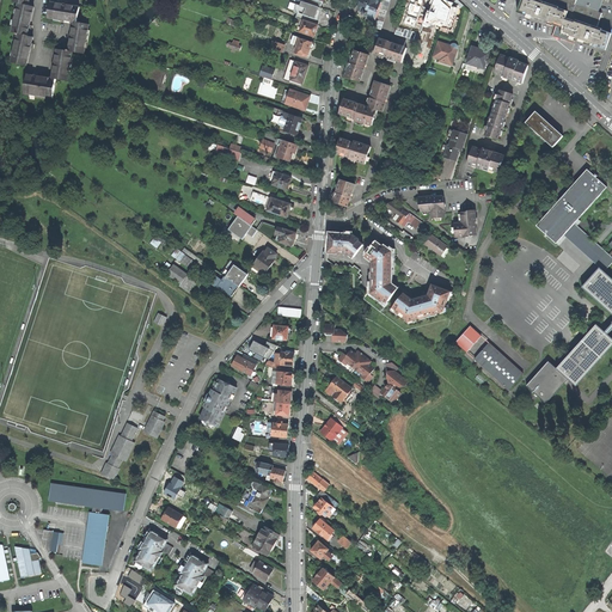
[(362,14),(375,19),(381,2),(377,0),(375,0),(361,0),(361,2),(359,10),(363,12),(362,14)]
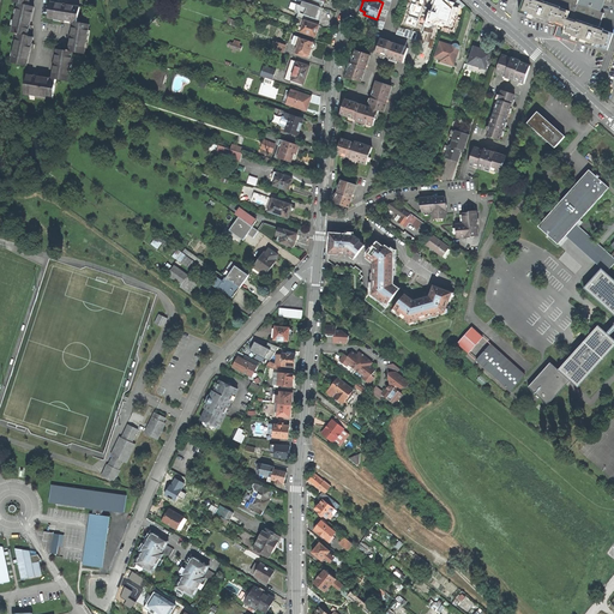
[(381,30),(392,0),(384,0),(383,2),(377,19),(374,26),(381,30)]
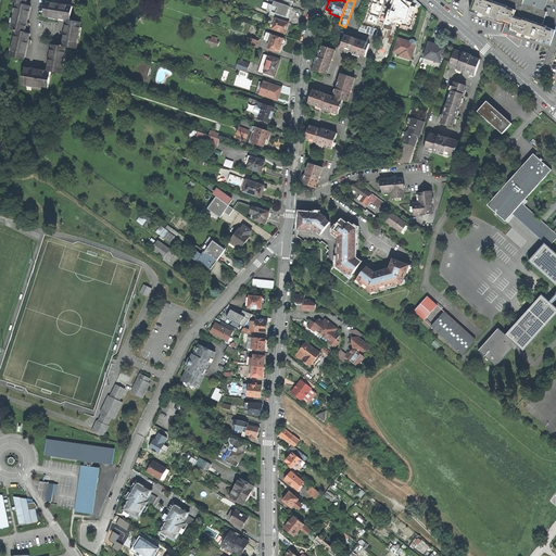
[(380,17),(384,0),(376,0),(373,14),(380,17)]
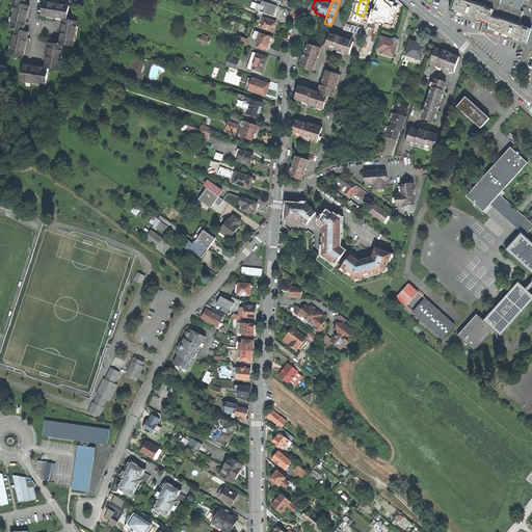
[(467,0),(467,1),(463,0),(453,0),(450,11),(462,15),(462,16),(470,19),(477,21),(477,20),(488,24),(488,25),(487,30),(500,33),(499,35),(507,37),(513,40),(514,38),(526,43),(527,43),(531,29),(519,25),(523,11),(520,10),(523,0),(467,0)]
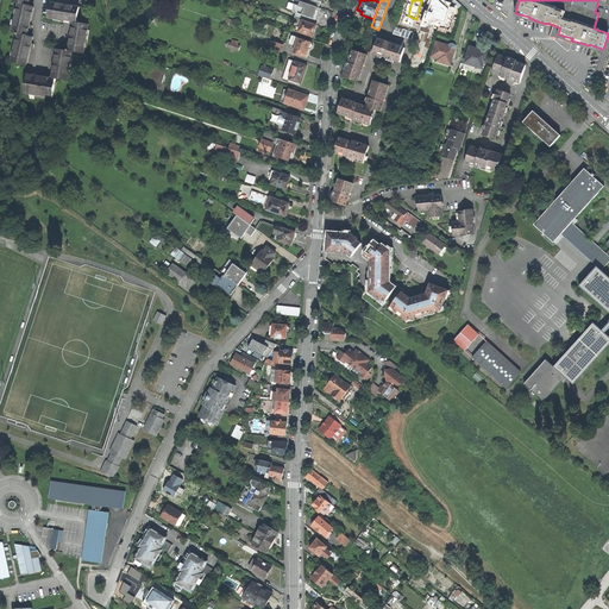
[(76,23),(80,7),(68,5),(68,2),(66,2),(63,1),(63,5),(50,2),(48,19),(74,24),(74,23),(76,23)]
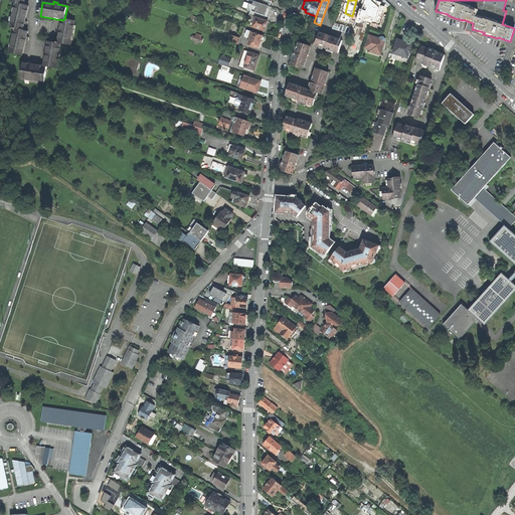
[(266,16),(270,6),(259,2),(255,1),(253,5),(253,6),(259,7),(256,13),(266,16)]
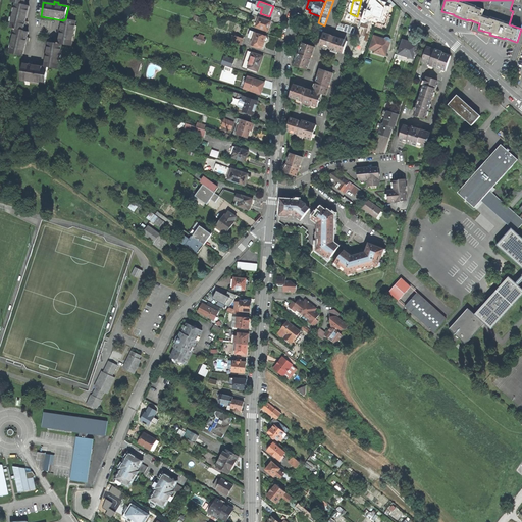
[(9,27),(14,29),(23,31),(27,20),(29,20),(30,19),(30,16),(27,16),(30,6),(24,5),(15,3),(9,27)]
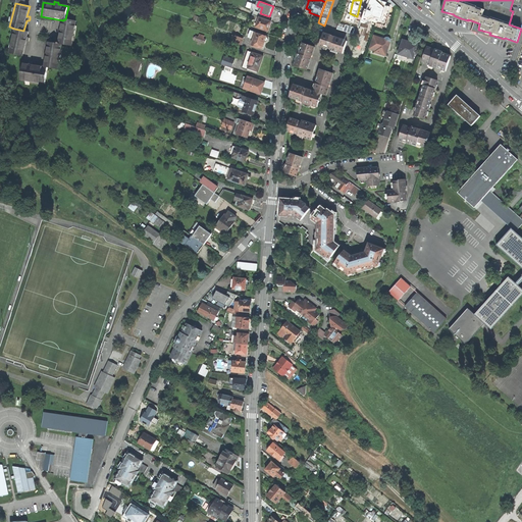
[(276,7),(273,6),(269,16),(260,13),(262,7),(257,6),(257,5),(253,4),(253,6),(253,9),(254,12),(253,15),(259,17),(271,21),(272,21),(276,7)]
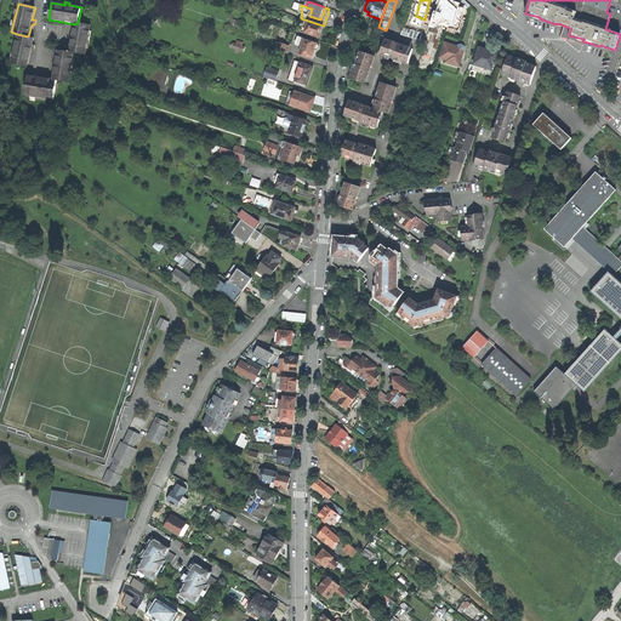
[(305,32),(319,36),(320,32),(323,26),(308,21),(305,32)]
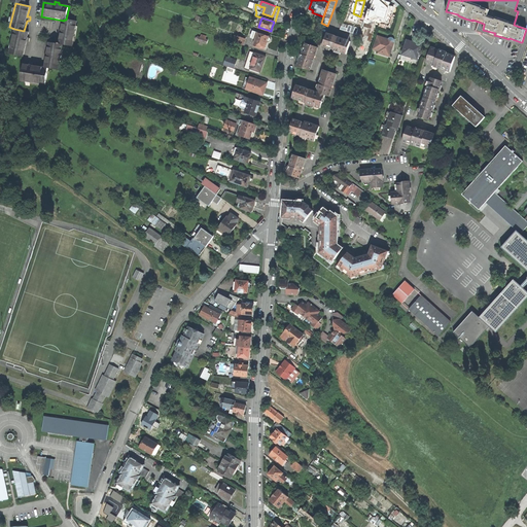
[(78,22),(66,20),(64,20),(64,21),(62,30),(59,30),(59,32),(59,33),(62,34),(60,43),(59,43),(59,44),(65,45),(74,47),(78,22)]
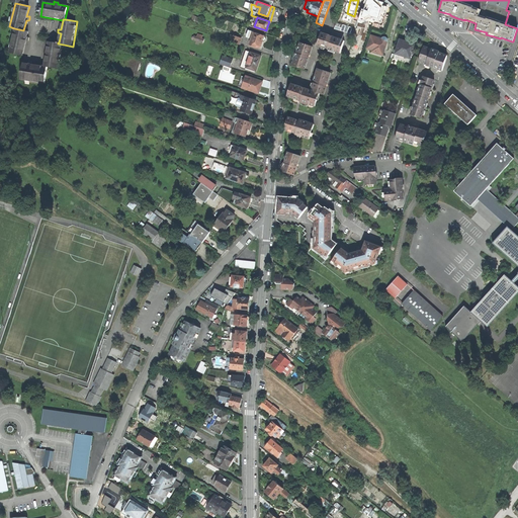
[(8,53),(23,56),(25,46),(28,46),(28,45),(29,42),(26,41),(28,31),(23,30),(14,28),(14,29),(13,29),(8,53)]
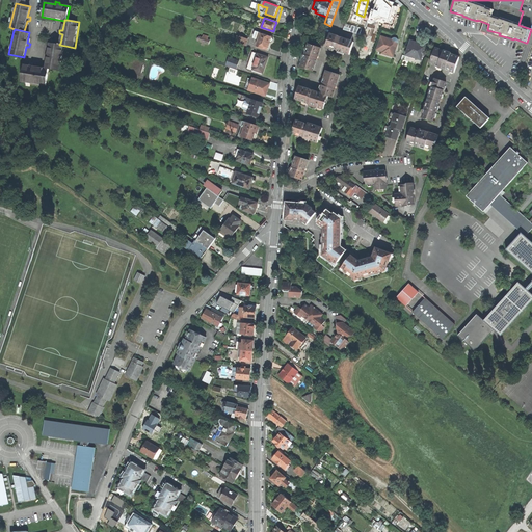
[(256,46),(266,50),(267,48),(268,48),(269,45),(269,43),(270,43),(272,43),(272,40),(271,38),(271,36),(257,31),(255,37),(258,40),(256,46)]
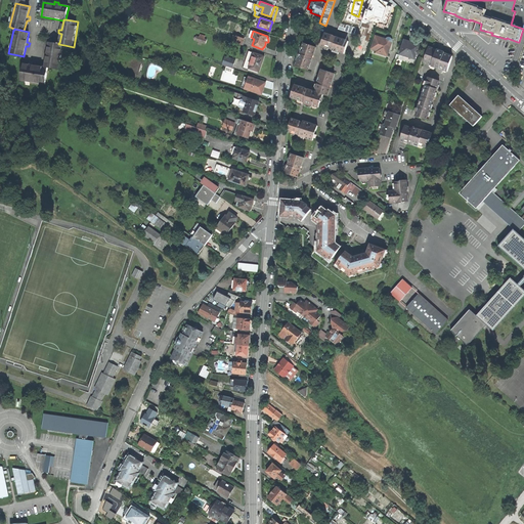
[(202,42),(205,43),(206,40),(204,39),(205,36),(200,35),(199,37),(197,36),(195,40),(199,41),(202,42)]
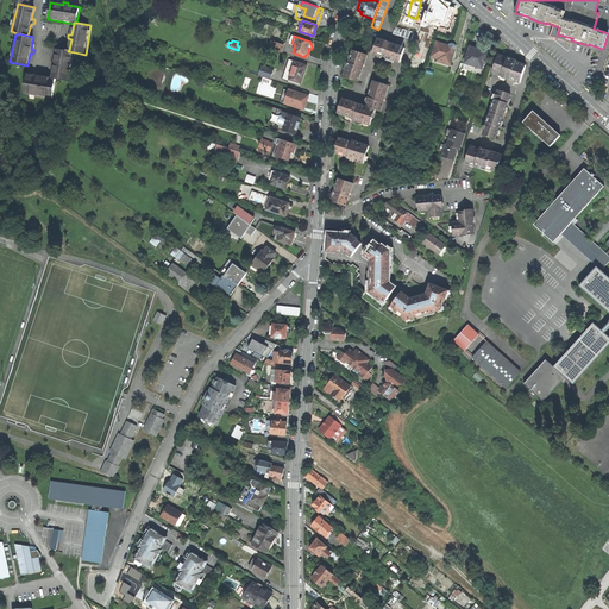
[(400,62),(405,48),(400,46),(399,48),(395,46),(396,45),(388,43),(388,42),(382,41),(382,42),(377,41),(372,54),(383,56),(383,54),(387,55),(385,57),(385,58),(400,62)]
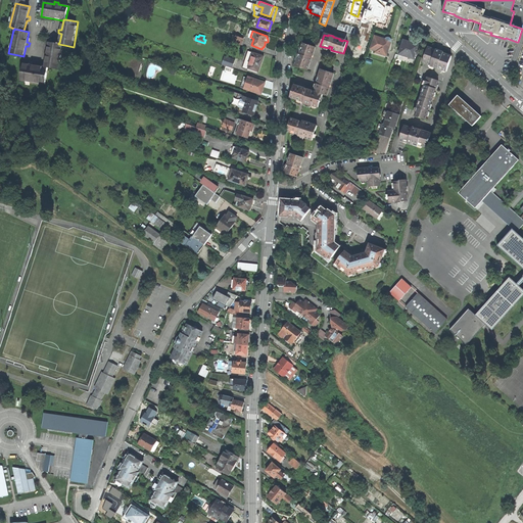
[(240,45),(242,39),(233,36),(231,42),(240,45)]
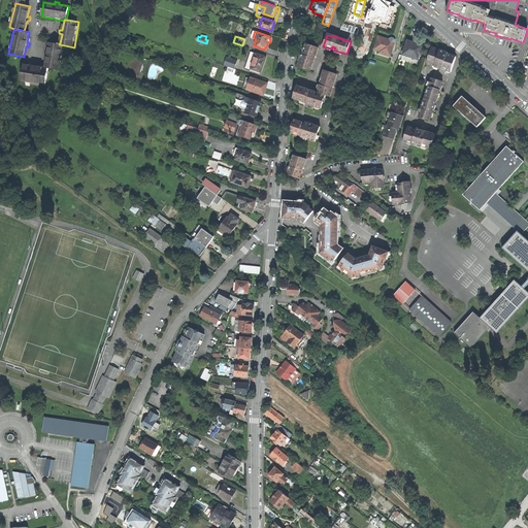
[(385,54),(390,56),(395,43),(395,42),(395,40),(395,39),(394,39),(393,38),(392,38),(391,38),(390,38),(389,39),(389,40),(387,39),(385,39),(385,38),(378,36),(374,48),(385,53),(385,54)]
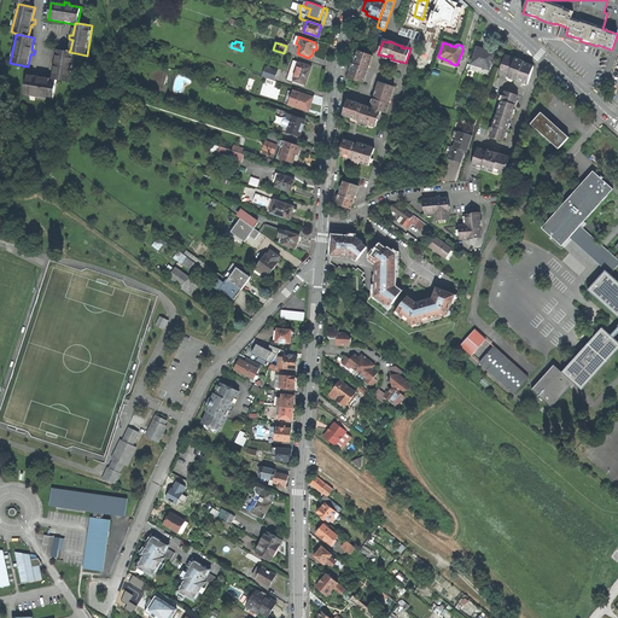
[(471,64),(489,70),(491,64),(493,64),(495,59),(493,59),(495,53),(487,51),(477,47),(471,64)]
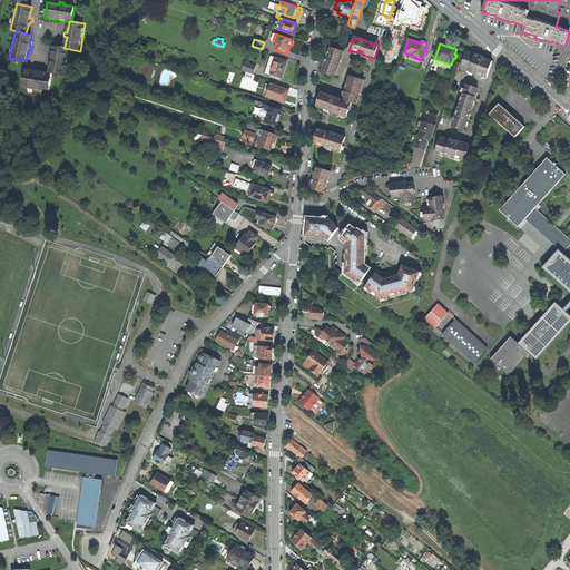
[(65,77),(70,49),(64,48),(53,46),(51,58),(49,58),(48,60),(48,61),(51,62),(49,74),(52,75),(65,77)]
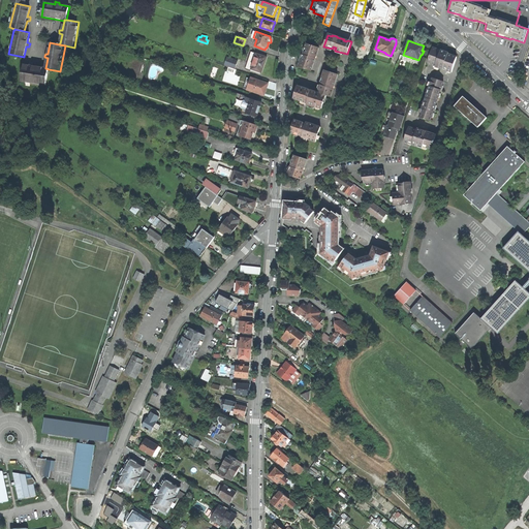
[(316,51),(317,48),(307,43),(304,52),(306,53),(305,55),(303,55),(303,54),(299,66),(311,71),(312,66),(311,66),(312,63),(313,63),(315,56),(316,56),(317,52),(316,51)]
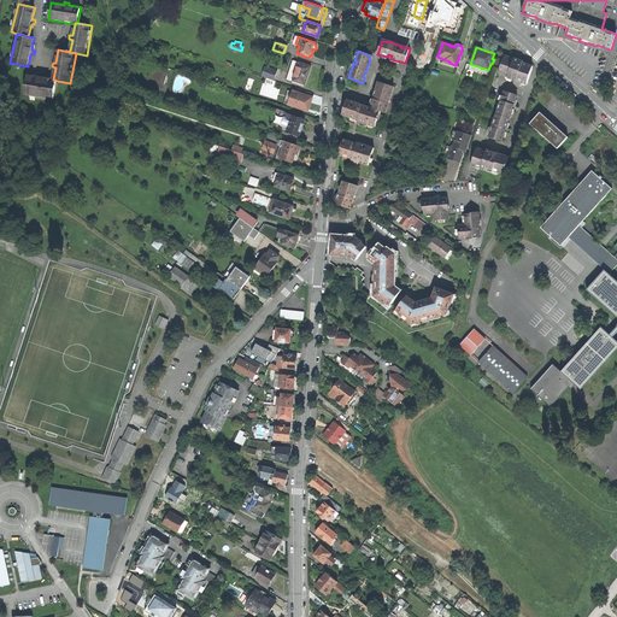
[(512,78),(527,83),(533,66),(522,63),(518,62),(518,60),(504,56),(498,72),(512,77),(512,78)]
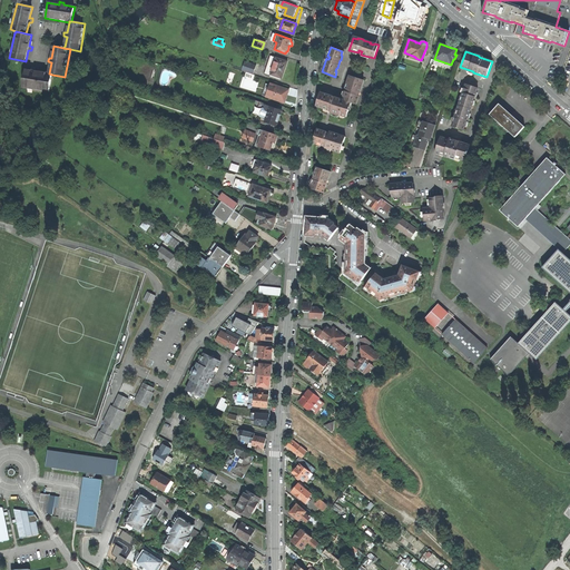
[(264,72),(282,79),(284,70),(287,61),(271,55),(264,72)]
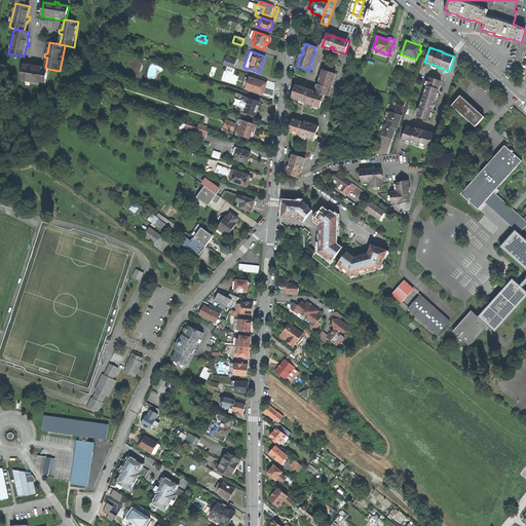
[(223,65),(233,69),(236,60),(226,57),(223,65)]
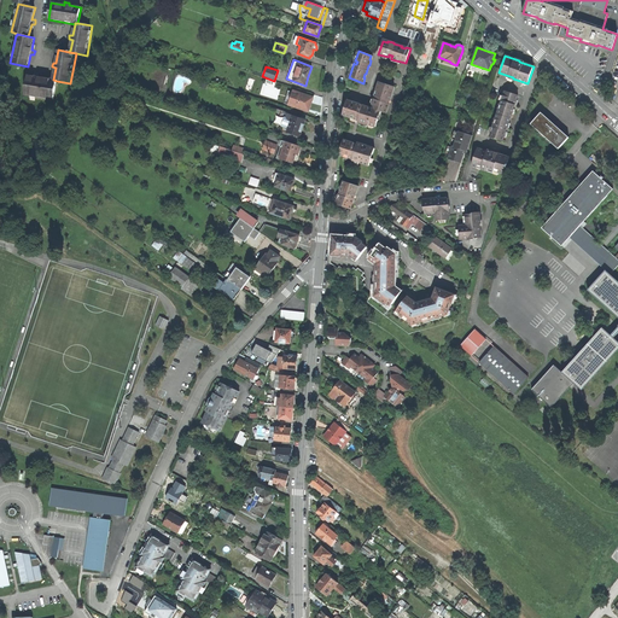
[(53,101),(57,81),(53,80),(45,79),(45,75),(42,75),(41,75),(40,77),(28,76),(24,97),(53,101)]
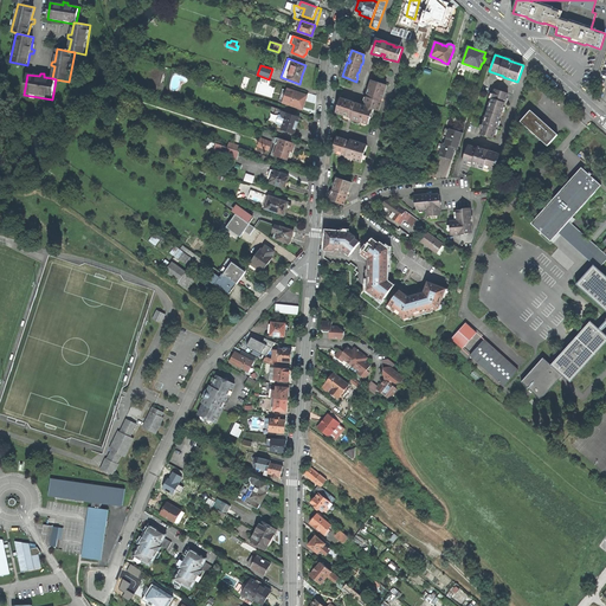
[(387,85),(372,81),(371,85),(373,85),(372,89),(369,89),(367,94),(368,94),(371,95),(369,100),(367,98),(365,107),(363,108),(360,107),(361,105),(354,103),(354,102),(349,101),(348,102),(345,102),(346,100),(341,98),(336,113),(349,117),(349,115),(353,116),(352,117),(352,120),(362,123),(362,122),(369,124),(374,109),(378,110),(379,107),(380,107),(381,102),(384,94),(382,92),(384,89),(385,90),(387,85)]
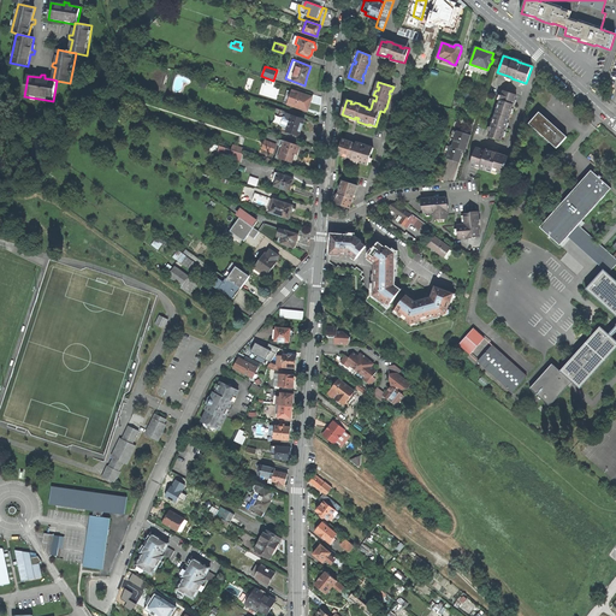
[(286,105),(307,112),(309,105),(312,98),(292,90),(286,105)]
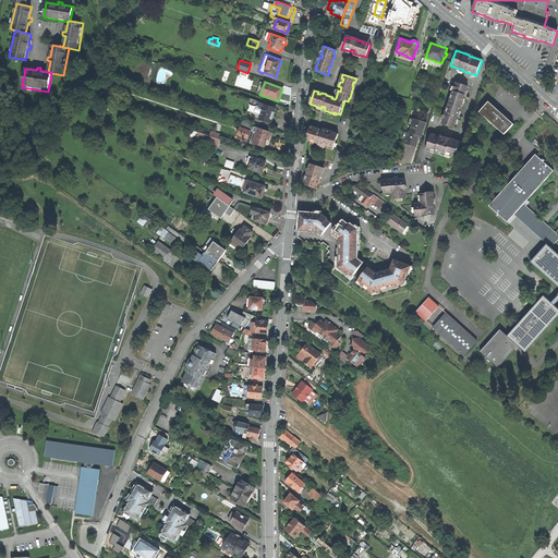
[(457,82),(449,102),(461,107),(464,97),(468,86),(457,82)]
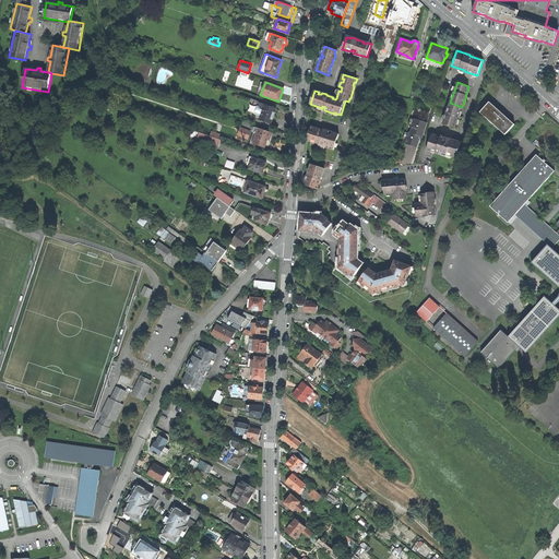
[(506,134),(514,123),(504,115),(503,116),(501,115),(500,114),(501,113),(489,102),(480,111),(492,122),(494,121),(497,123),(495,125),(506,134)]
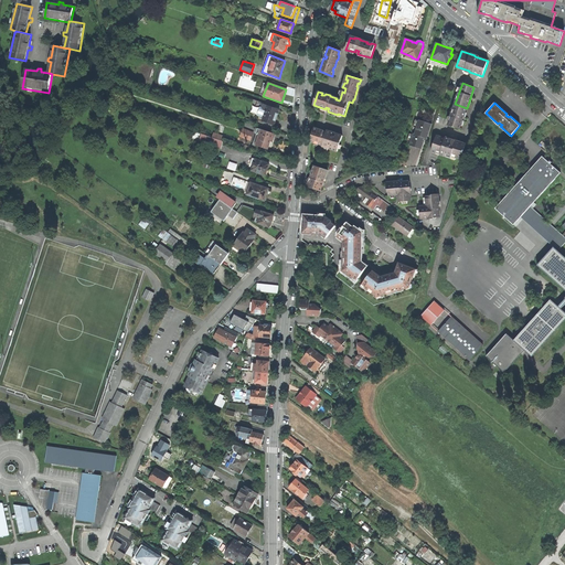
[(448,125),(459,129),(464,118),(467,108),(455,104),(448,125)]
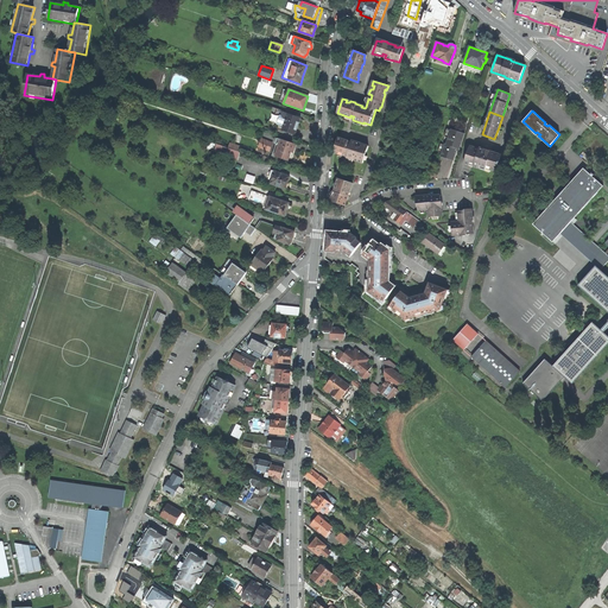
[(282,130),(295,134),(297,126),(301,118),(287,114),(286,118),(283,116),(280,121),(284,122),(282,130)]
